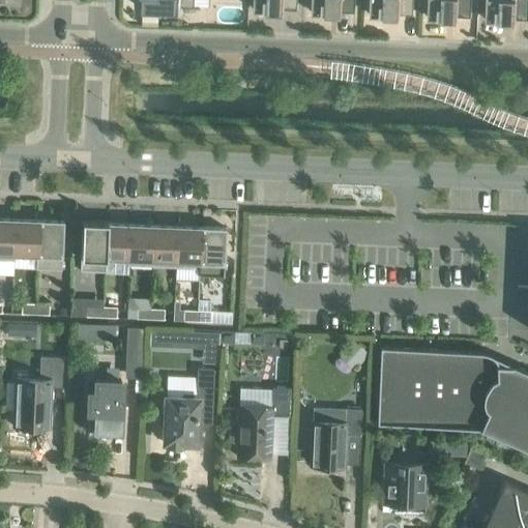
[(144,0),(144,12),(159,13),(160,8),(196,10),(196,0),(144,0)]
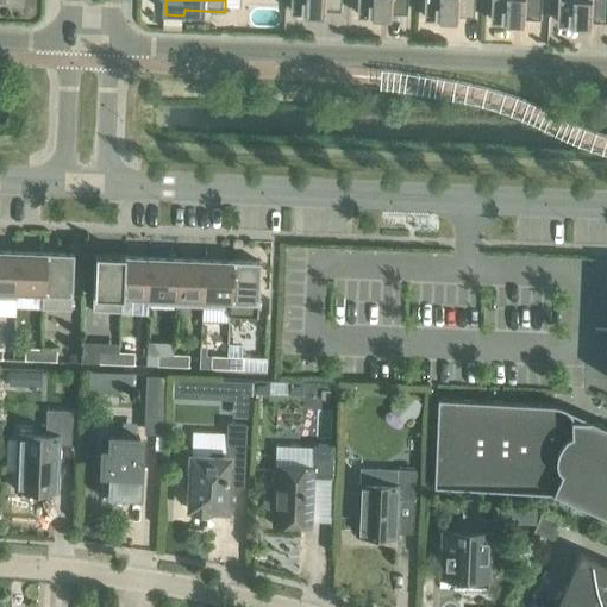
[(312,16),(323,16),(323,13),(344,14),(344,0),(294,0),(294,14),(312,16)]
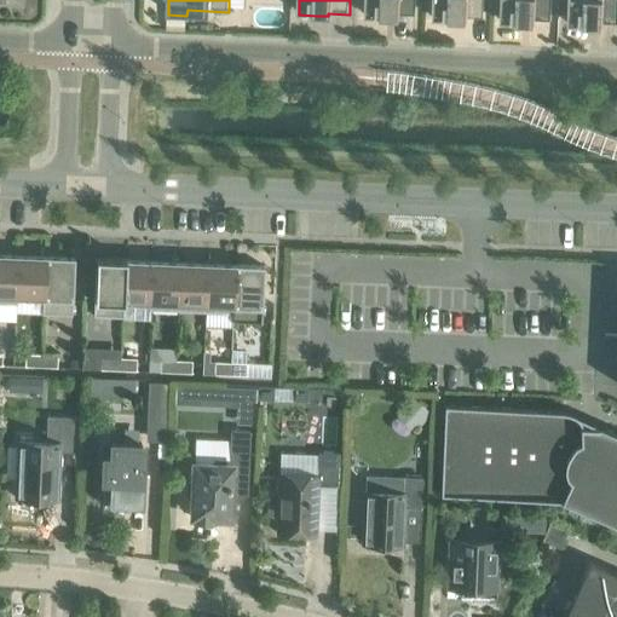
[(385,18),(396,19),(396,16),(417,17),(417,0),(367,0),(367,18),(385,18)]
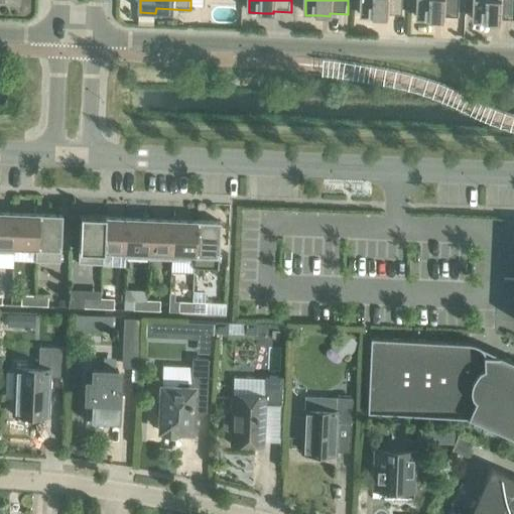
[(377,18),(386,18),(386,16),(404,17),(404,0),(362,0),(362,17),(377,18)]
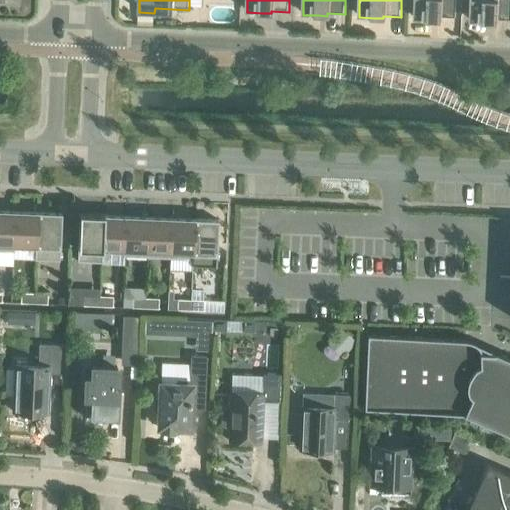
[(430,20),(438,20),(438,18),(457,19),(457,0),(415,0),(415,20),(430,20)]
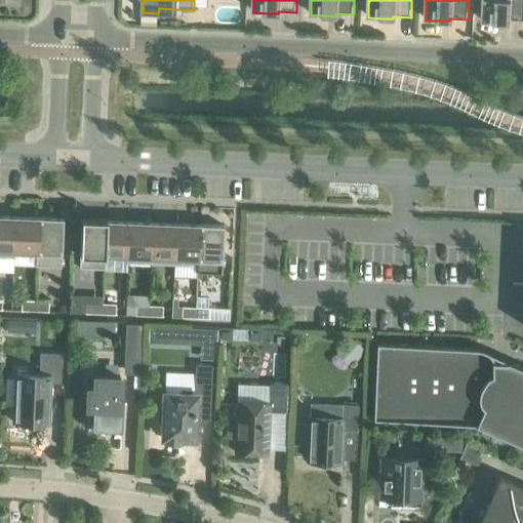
[(498,23),(507,24),(507,22),(522,22),(522,0),(483,0),(483,23),(498,24),(498,23)]
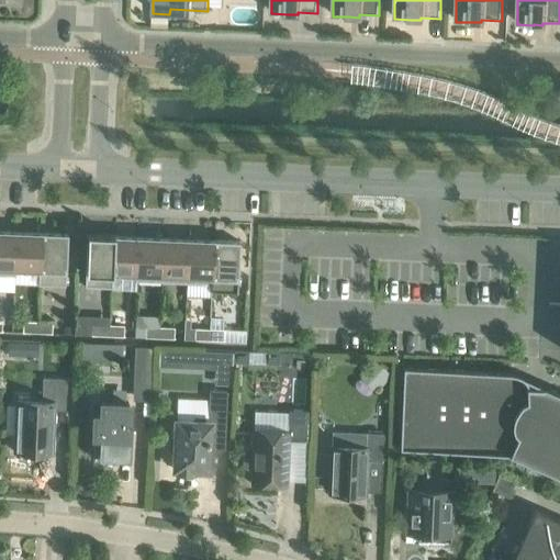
[(0,277),(17,278),(18,273),(17,273),(18,234),(0,233),(0,277)]
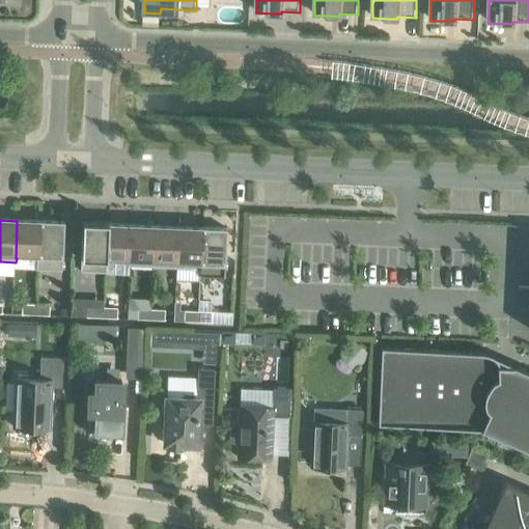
[(16,258),(17,258),(38,258),(38,259),(40,222),(17,221),(16,258)]
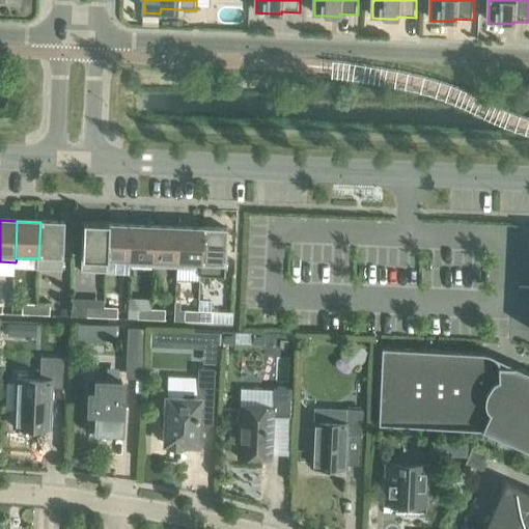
[(38,259),(38,258),(37,271),(63,273),(65,223),(40,222),(38,259)]
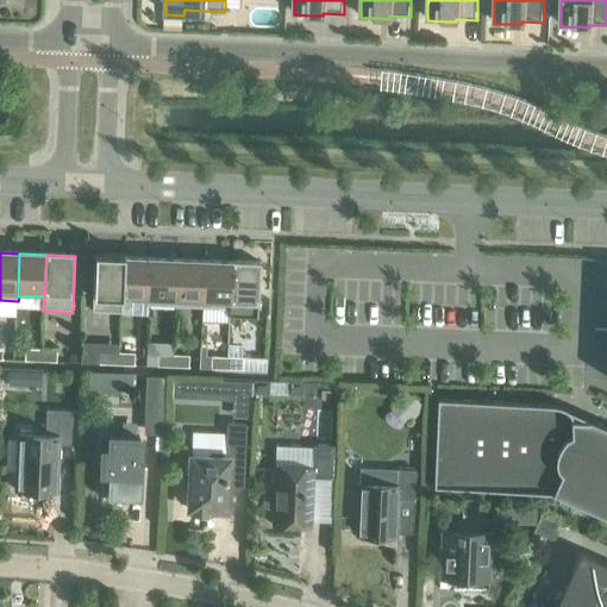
[(123,314),(124,300),(123,300),(125,258),(97,257),(94,313),(123,314)]
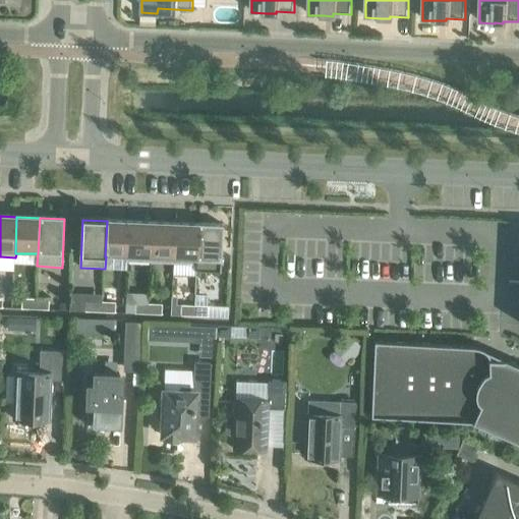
[(105,256),(106,256),(127,257),(128,257),(129,222),(107,221),(105,256)]
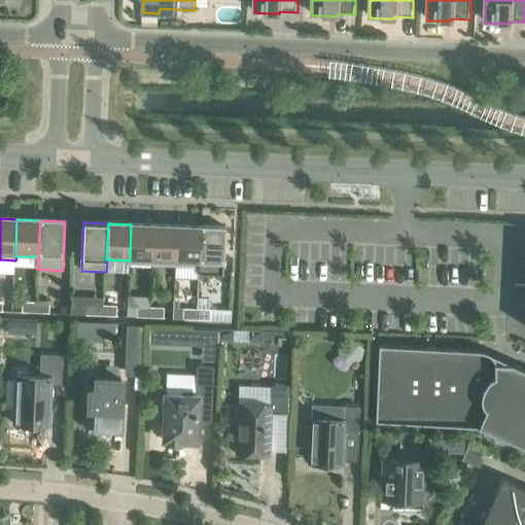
[(129,266),(152,267),(154,225),(131,224),(130,260),(129,260),(129,266)]
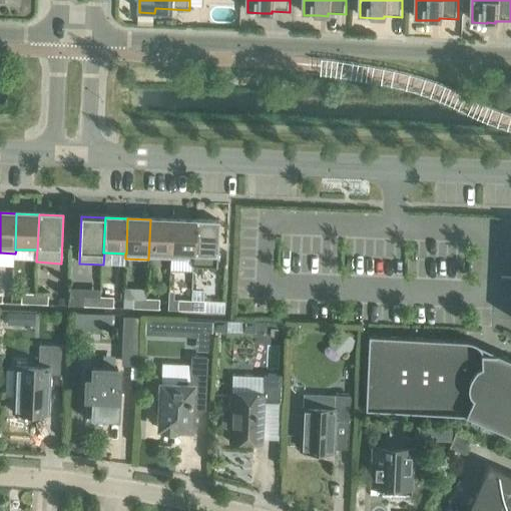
[(148,260),(171,261),(173,220),(150,219),(148,260)]
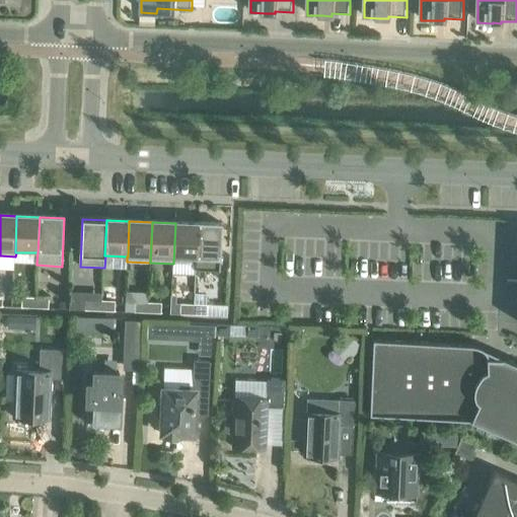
[(173,264),(196,265),(197,265),(199,224),(175,223),(173,264)]
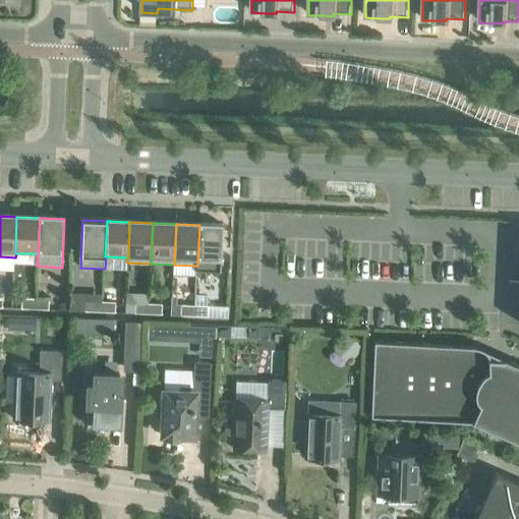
[(197,266),(196,266),(196,273),(221,274),(223,226),(199,225),(197,266)]
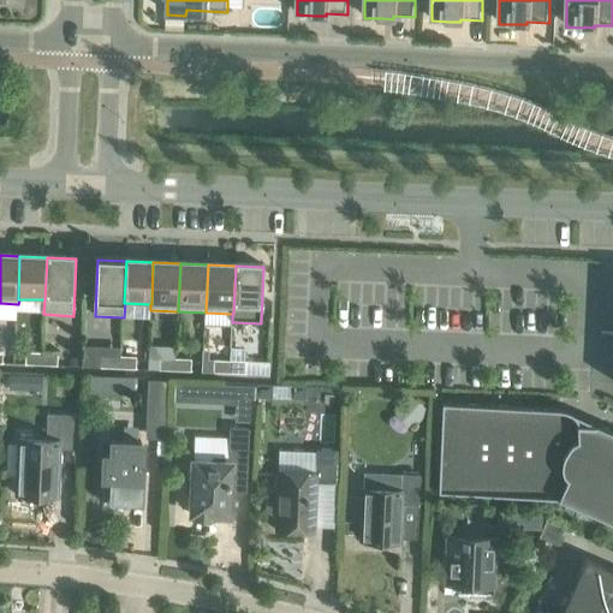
[(27,367),(42,368),(43,355),(27,353),(27,367)]
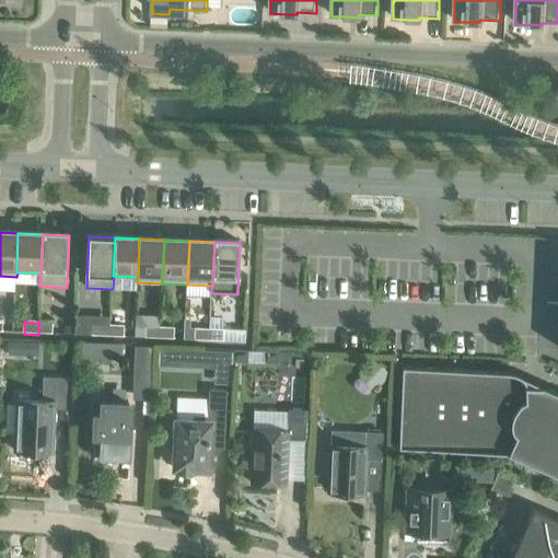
[(39,323),(38,335),(54,335),(54,324),(39,323)]
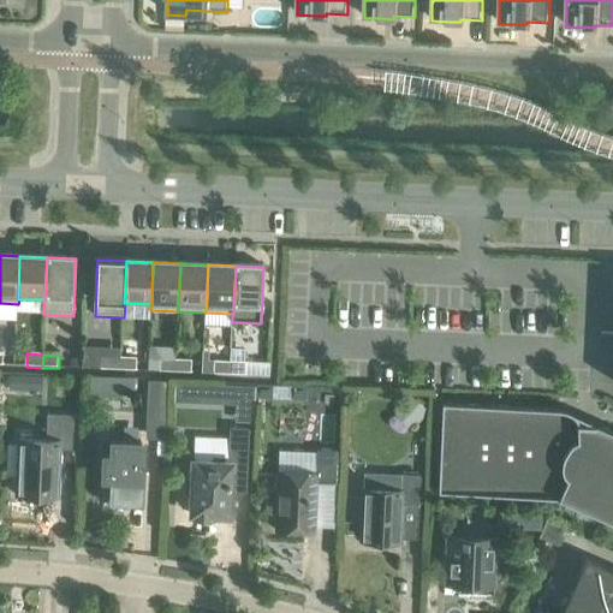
[(100,370),(121,372),(121,358),(101,357),(100,370)]
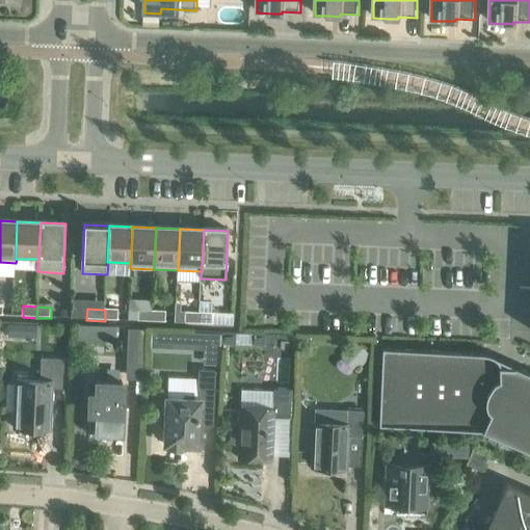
[(105,310),(105,321),(118,321),(118,310),(105,310)]
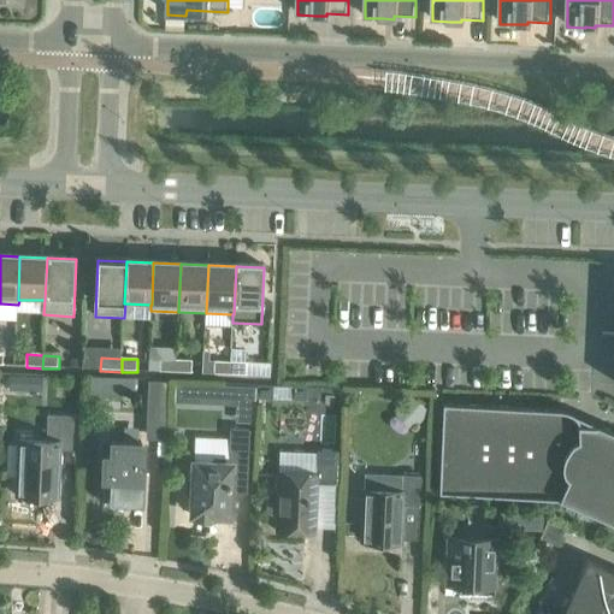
[(160,373),(176,375),(177,361),(160,360),(160,373)]
